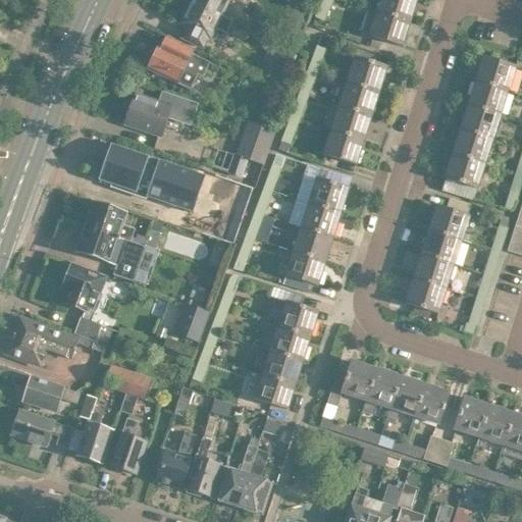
[(220,12),(193,0),(191,0),(180,21),(188,24),(183,36),(203,46),(208,35),(210,36),(215,25),(226,32),(232,18),(220,12)]
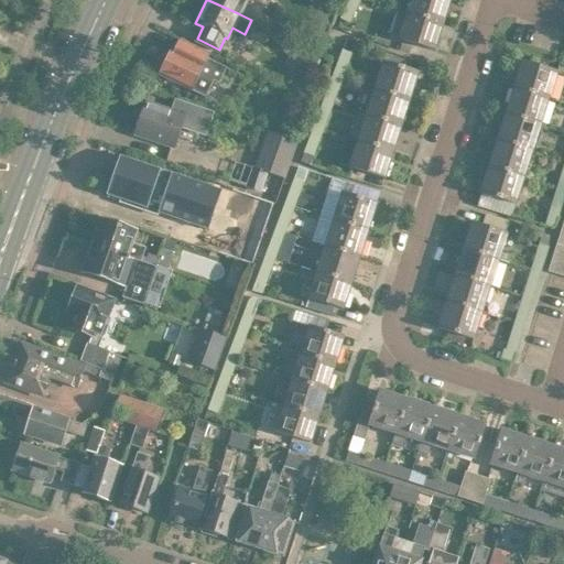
[(208,0),(238,13),(243,0),(208,0)]
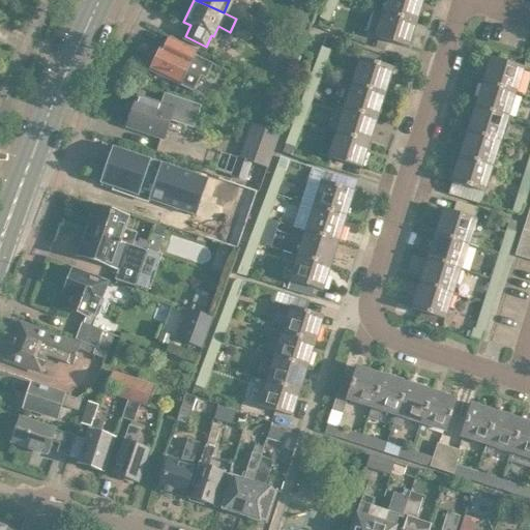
[(329,11),(334,0),(324,0),(321,7),(329,11)]
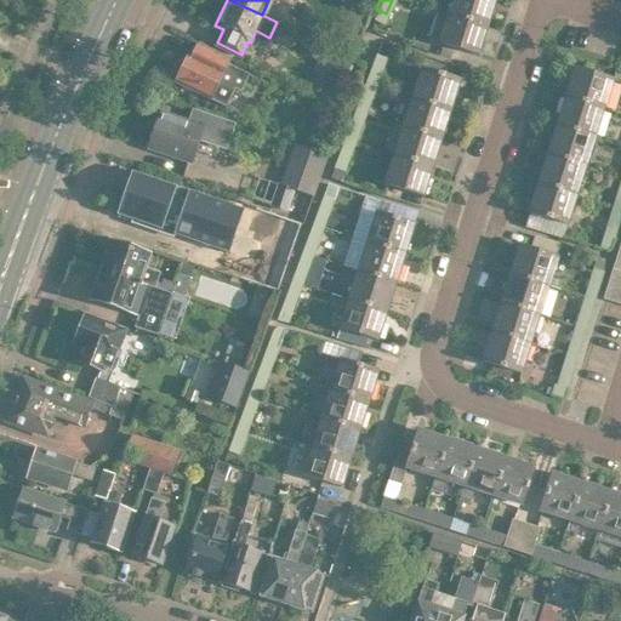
[(450,0),(448,11),(485,24),(493,0),(450,0)]
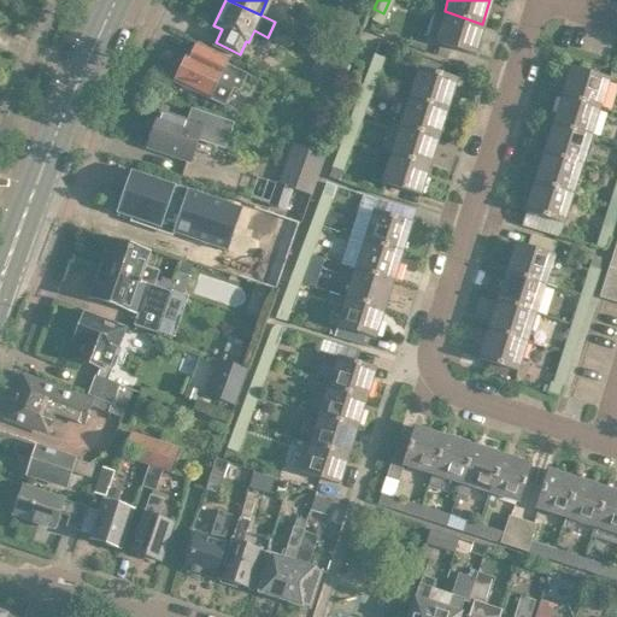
[(482,24),(445,11),(435,9),(432,19),(441,23),(435,41),(472,53),(482,24)]
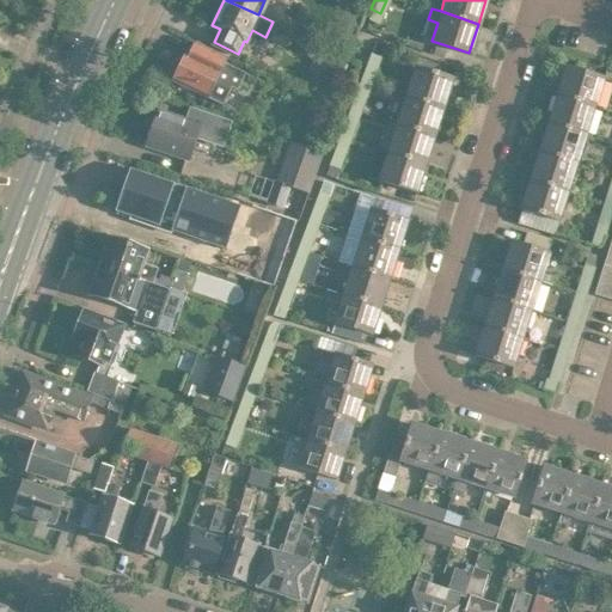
[(195,41),(189,53),(187,51),(173,79),(206,95),(221,102),(230,85),(237,89),(245,71),(214,55),(216,51),(195,41)]
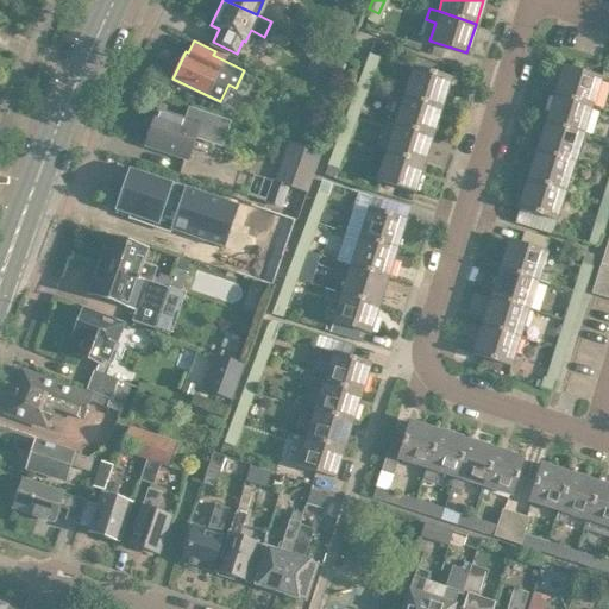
[(389,46),(380,43),(376,52),(385,56),(389,46)]
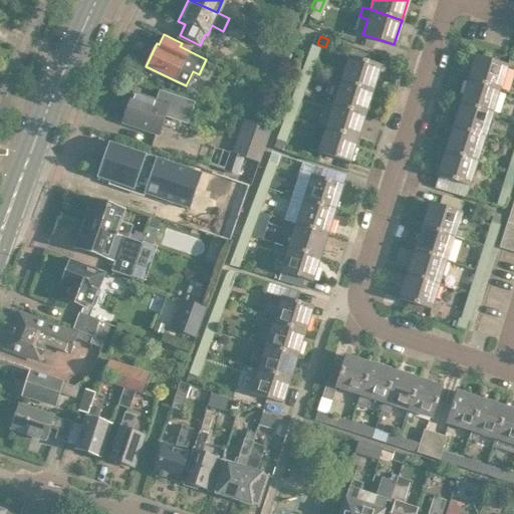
[(269,39),(263,54),(283,63),(290,48),(269,39)]
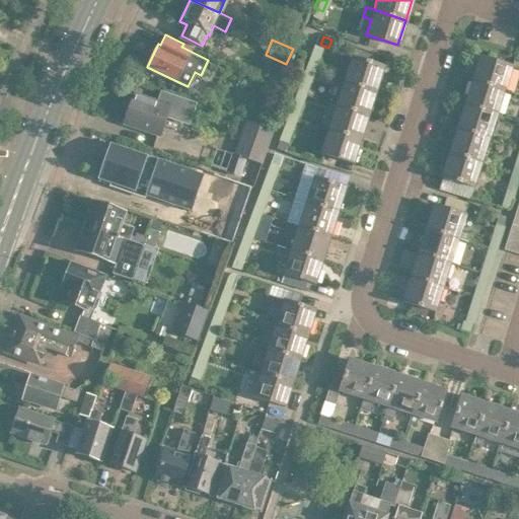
[(307,60),(315,63),(321,47),(313,44),(307,60)]
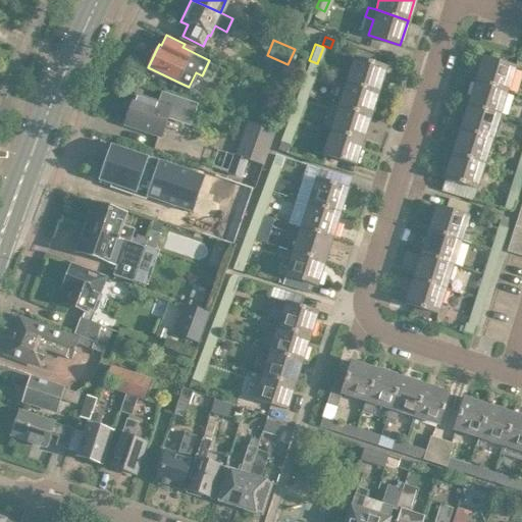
[(482,55),(474,81),(506,91),(514,65),(482,55)]
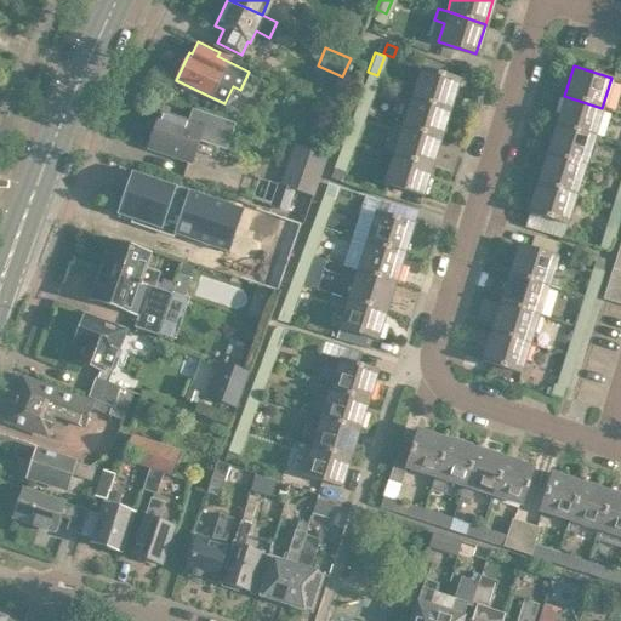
[(419,67),(410,96),(448,108),(457,79),(419,67)]
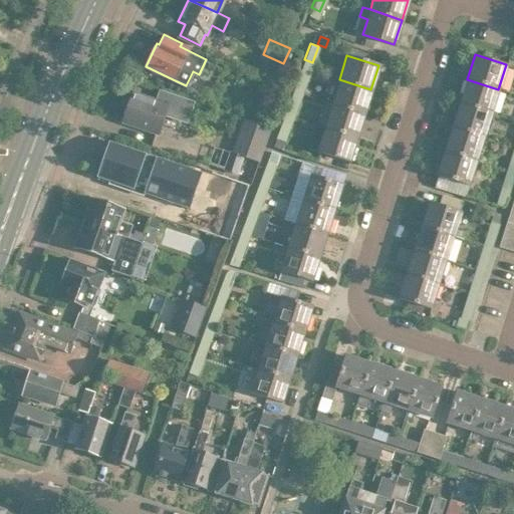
[(295,82),(304,85),(309,70),(301,67),(295,82)]
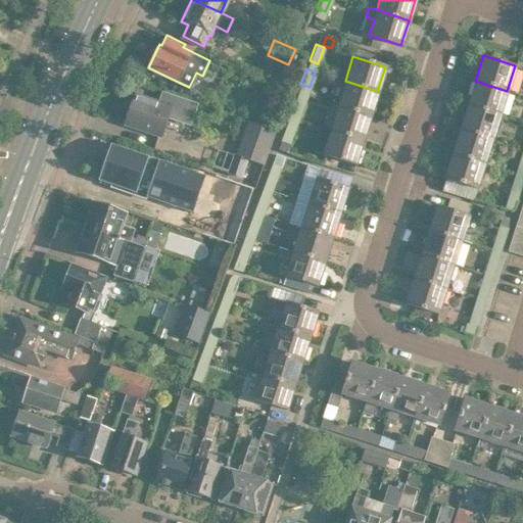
[(345,81),(338,104),(370,114),(377,91),(345,81)]
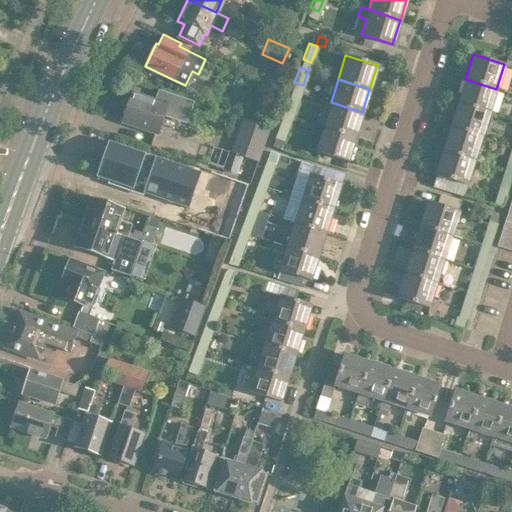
[(465,79),(458,102),(489,112),(496,89),(465,79)]
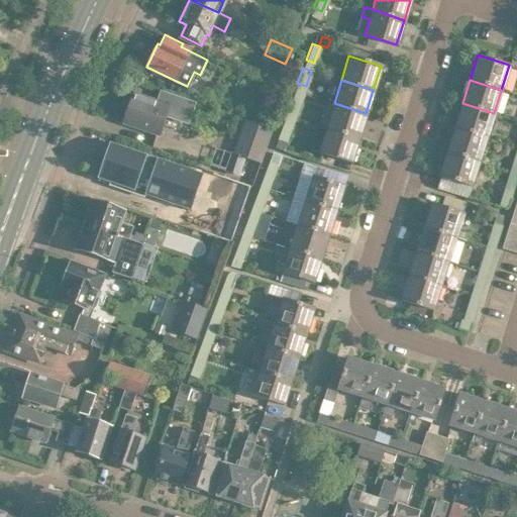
[(195,102),(196,101),(190,99),(160,89),(160,90),(161,91),(158,101),(132,92),(123,120),(160,133),(166,113),(182,119),(189,115),(194,101),(195,102)]
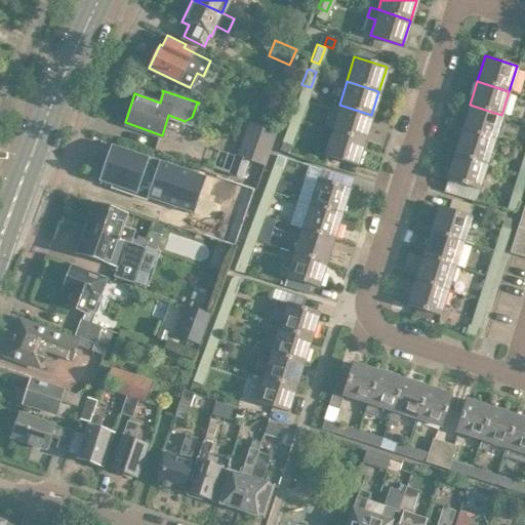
[(293,108),(301,111),(308,95),(298,92),(293,108)]
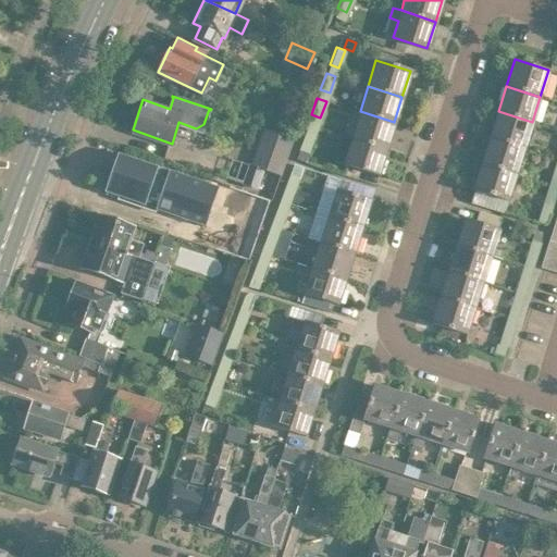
[(360,111),(353,136),(386,147),(394,122),(360,111)]
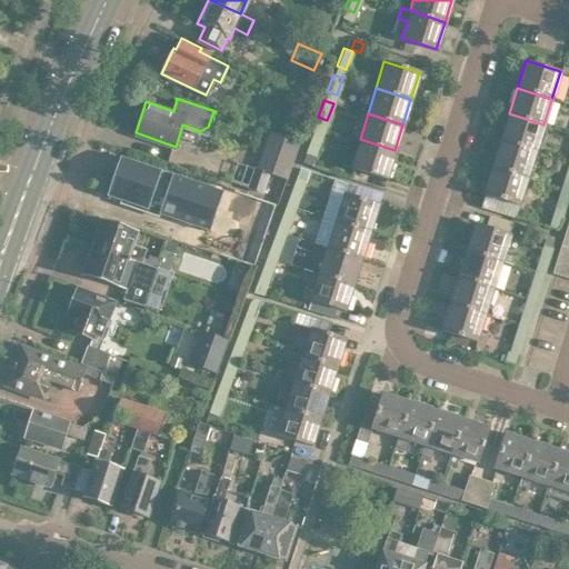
[(509,113),(501,140),(535,151),(543,125),(509,113)]
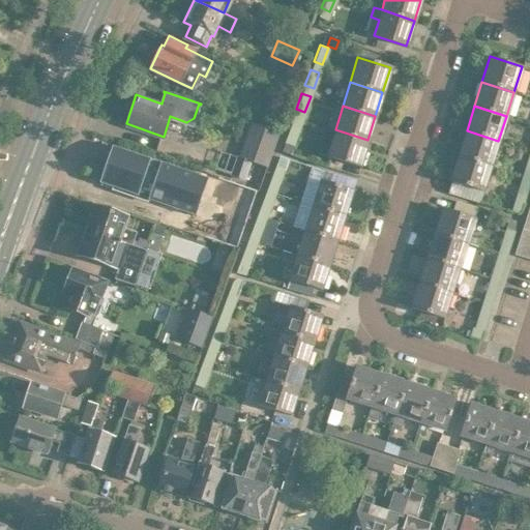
[(293,117),(287,133),(296,137),(301,120),(293,117)]
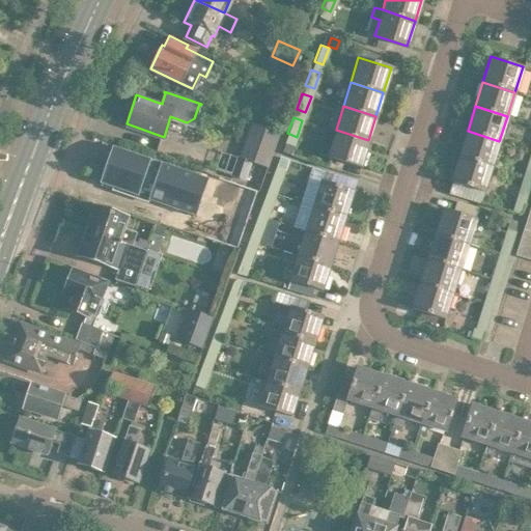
[(277,132),(249,122),(238,156),(253,161),(267,165),(277,132)]
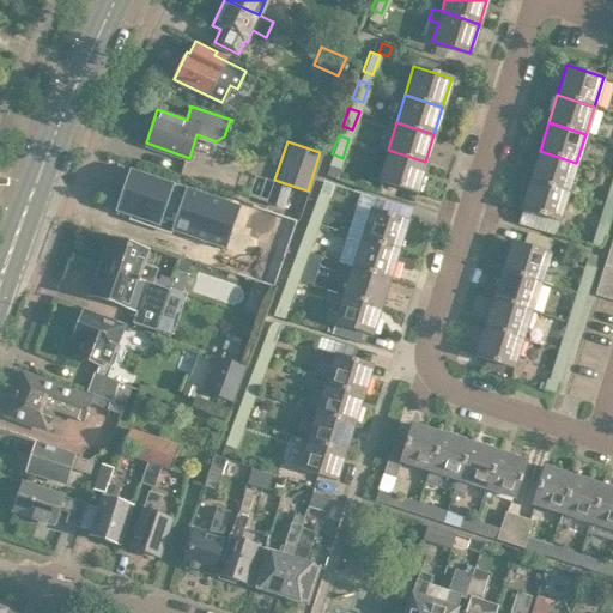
[(425,162),(388,150),(378,180),(416,190),(425,162)]
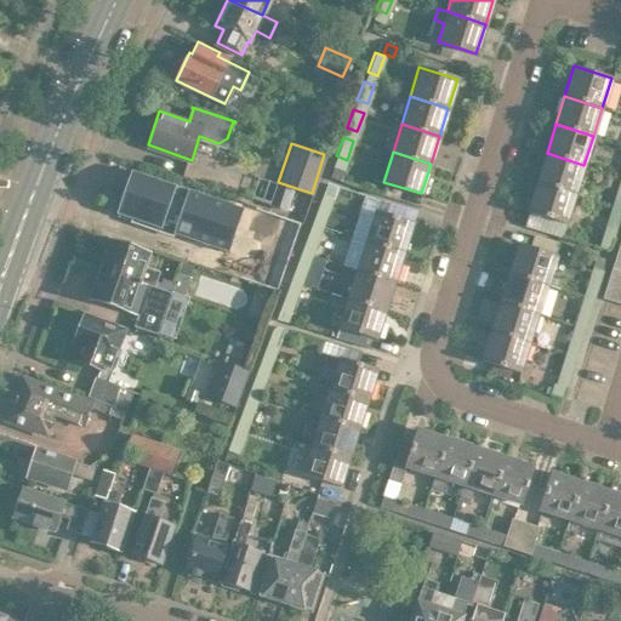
[(547,153),(537,182),(575,193),(584,165),(547,153)]
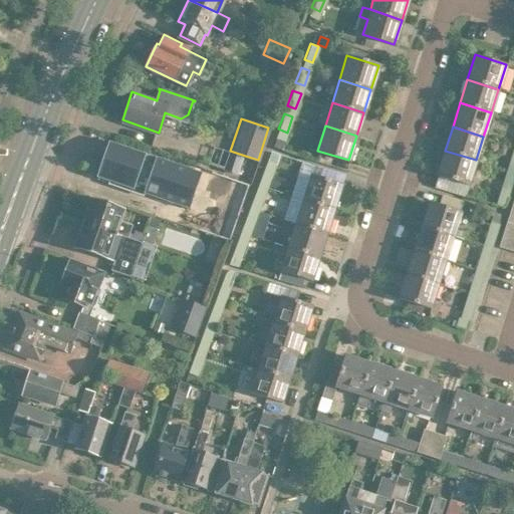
[(108,142),(97,176),(167,200),(161,217),(230,240),(249,184),(211,170),(209,176),(108,142)]
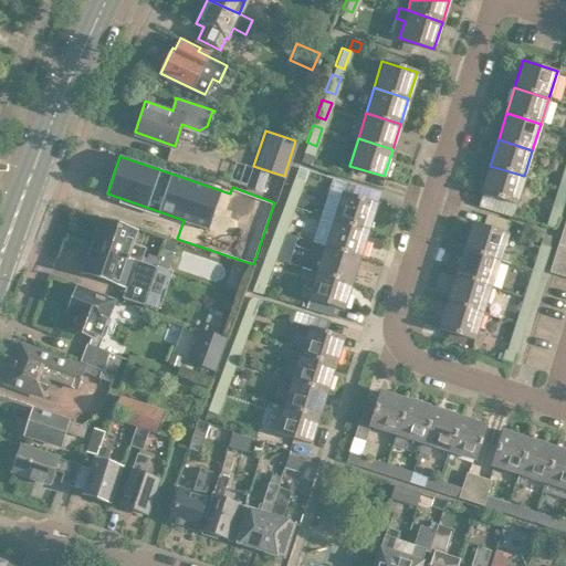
[(285,195),(282,203),(292,208),(293,205),(295,199),(297,191),(306,167),(297,165),(292,178),(285,195)]
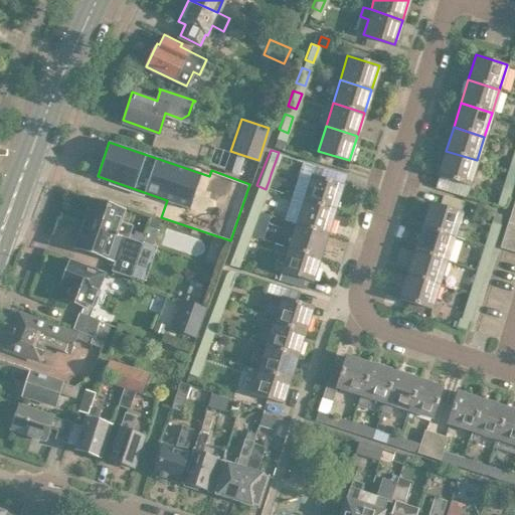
[(477,160),(446,151),(439,175),(470,185),(477,160)]
